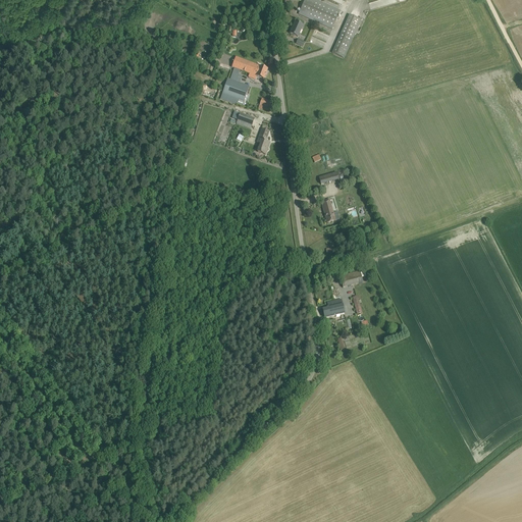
[(305,0),(299,14),(332,30),(341,11),(315,0),(305,0)]
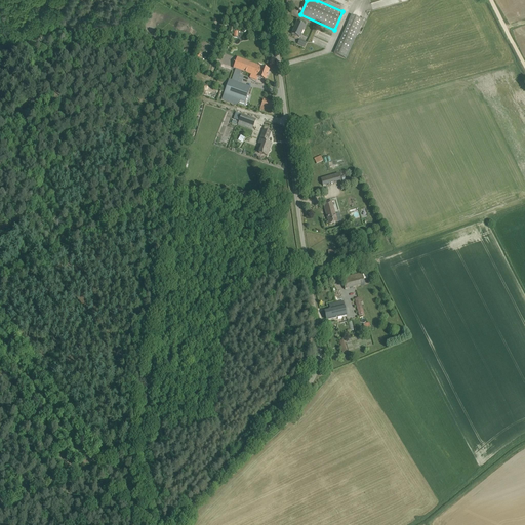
[(352,15),(344,34),(334,54),(347,59),(364,21),(352,15)]
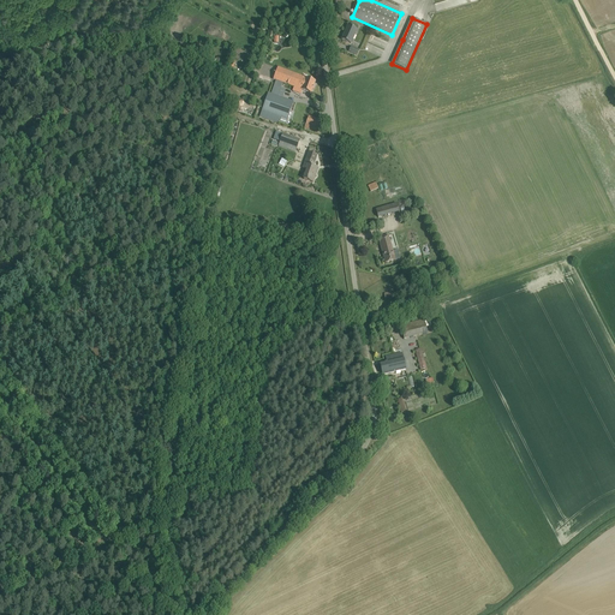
[(341,40),(345,41),(351,43),(357,30),(348,27),(341,40)]
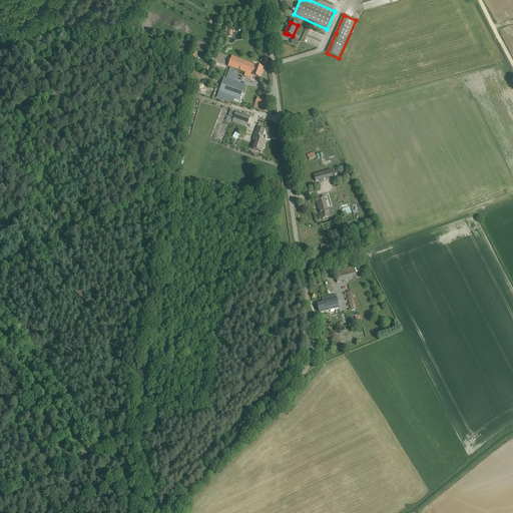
[(250,78),(251,75),(260,78),(263,68),(245,62),(236,59),(231,57),(227,66),(230,67),(226,78),(223,77),(218,92),(216,98),(231,103),(233,98),(239,100),(244,85),(231,80),(235,72),(236,72),(237,70),(245,73),(243,76),(250,78)]
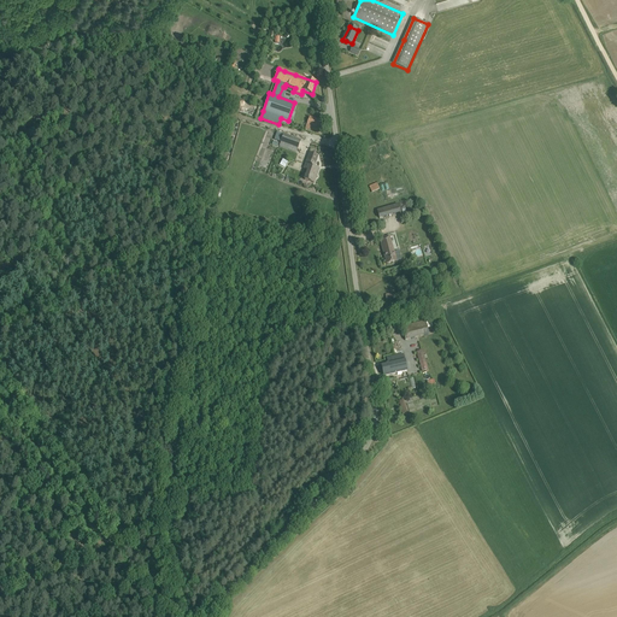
[(310,129),(313,130),(319,133),(323,122),(310,118),(306,128),(305,131),(309,133),(310,129)]
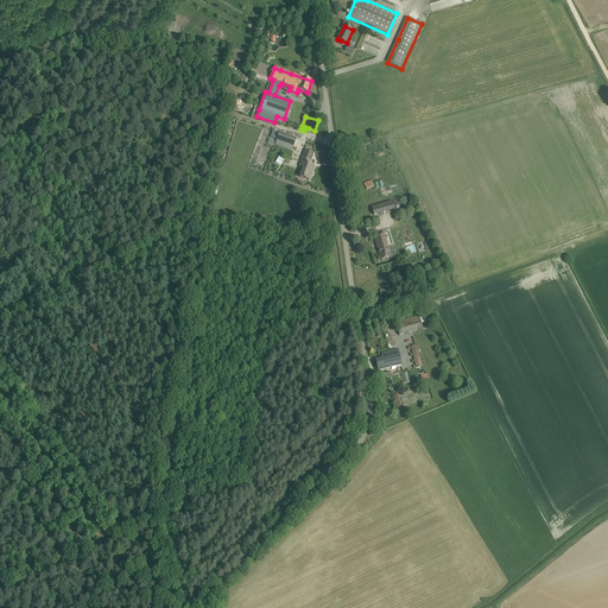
[(277,141),(293,147),(297,139),(279,132),(277,141)]
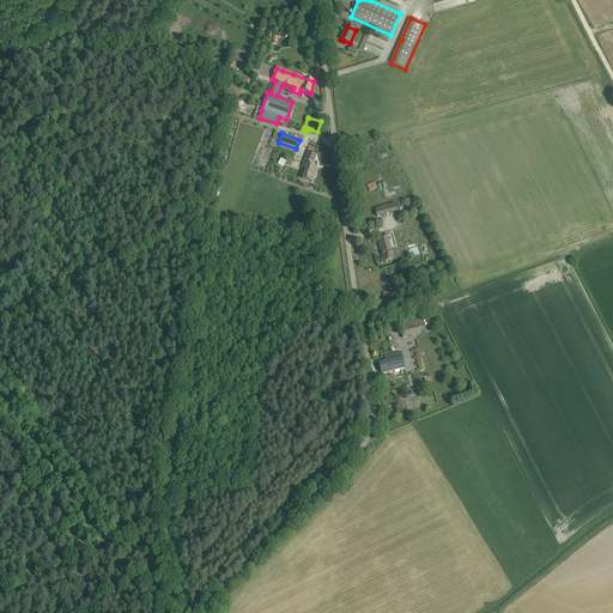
[(307,170),(303,178),(311,182),(317,168),(311,167),(313,163),(316,156),(308,152),(302,169),(307,170)]
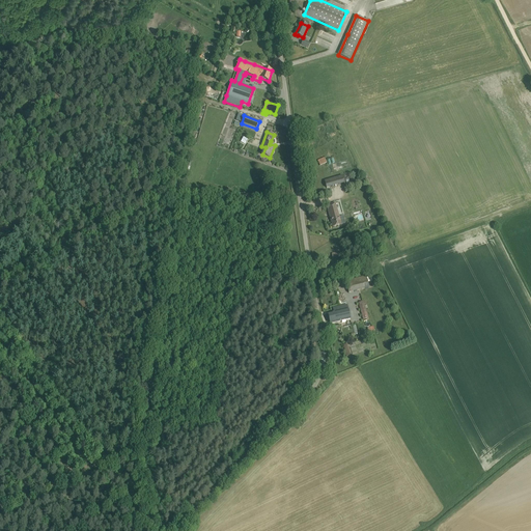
[(343,175),(324,180),(326,188),(345,183),(343,175)]
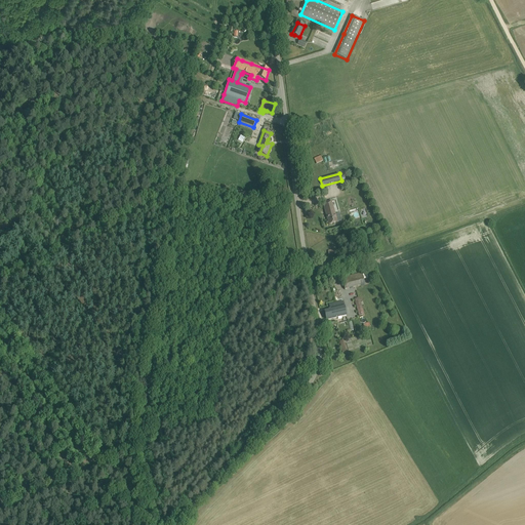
[(338,223),(332,201),(323,203),(329,225),(338,223)]
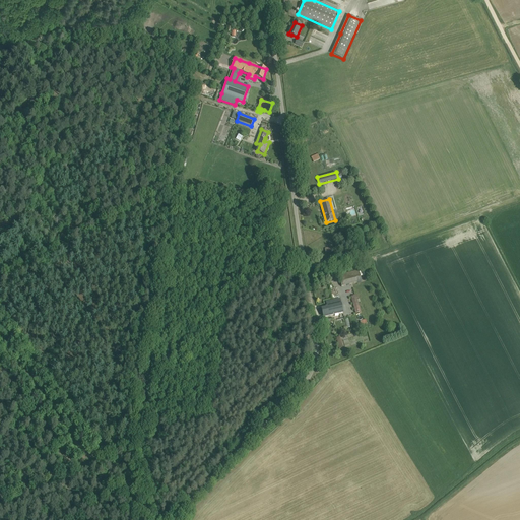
[(342,287),(352,284),(361,282),(359,271),(339,275),(342,287)]
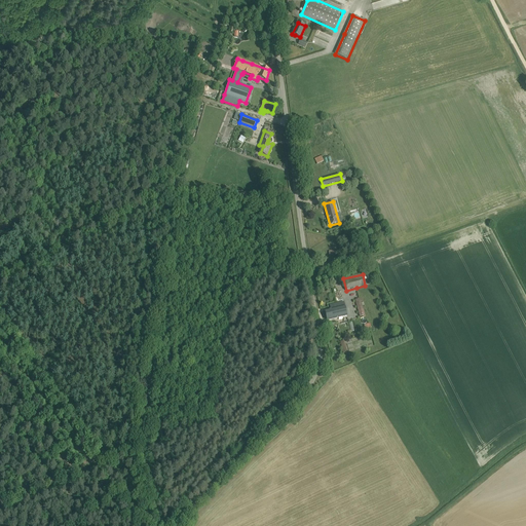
[(363,306),(362,303),(360,299),(354,300),(361,318),(365,317),(366,317),(363,306)]
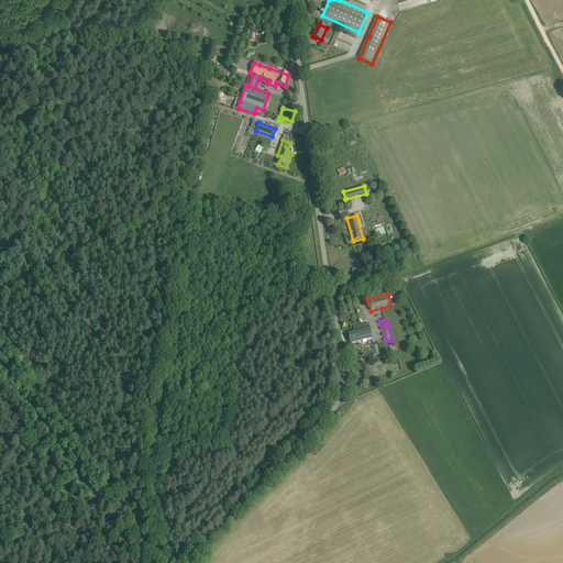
[(350,343),(353,343),(372,338),(368,323),(353,327),(354,331),(348,333),(350,343)]
